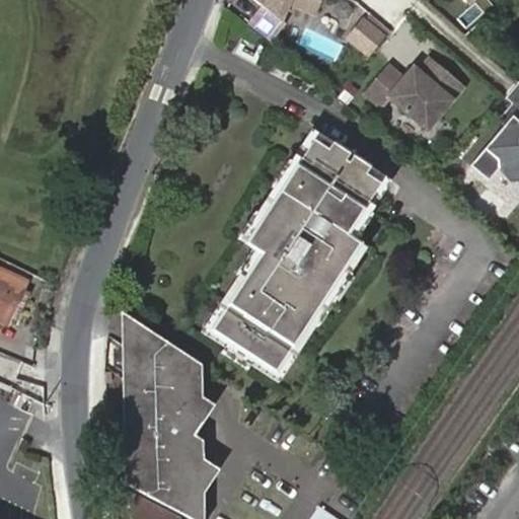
[(323,0),(258,0),(265,5),(248,24),(273,43),(288,25),(283,21),(291,3),(317,14),(323,0)]
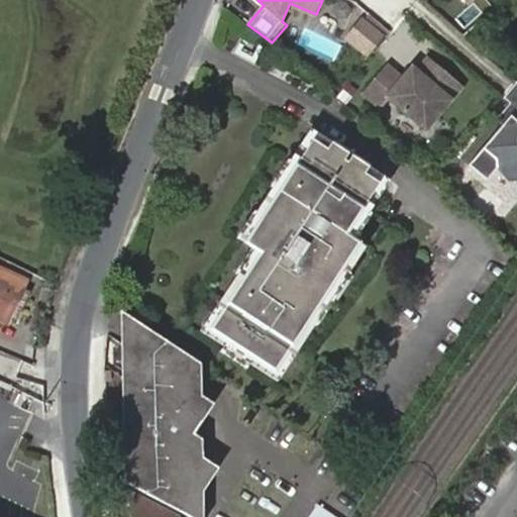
[(379,34),(360,20),(346,37),(365,52),(379,34)]
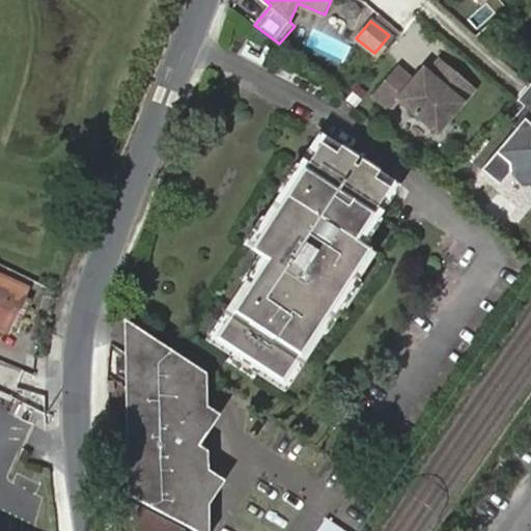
[(397,68),(373,96),(390,111),(398,101),(438,134),(474,90),(440,61),(428,74),(423,70),(414,82),(397,68)]
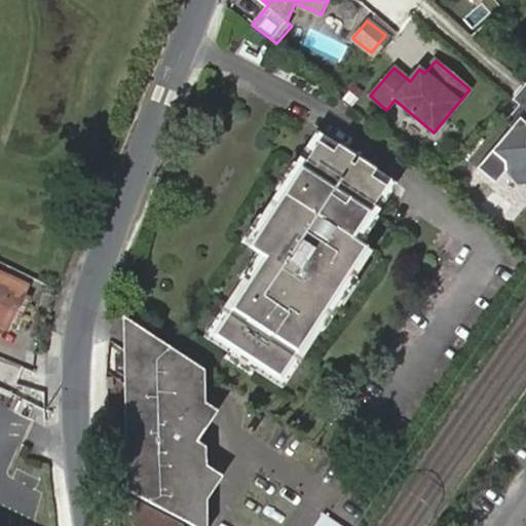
[(525,111),(479,167),(497,183),(508,171),(525,168),(525,111)]
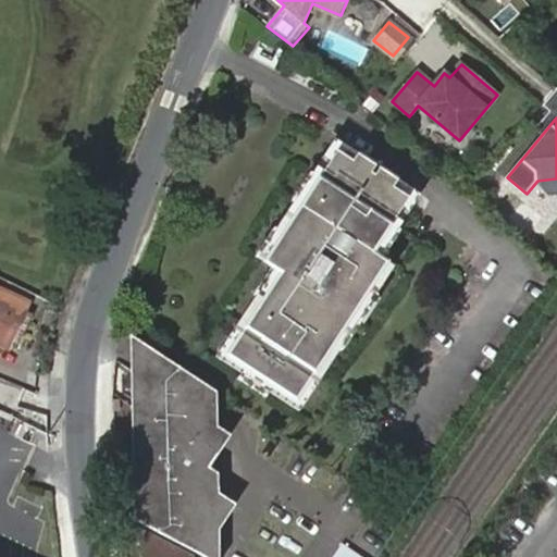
[(386,220),(399,226),(400,225),(420,190),(334,138),(310,172),(322,180),(305,208),(301,205),(284,235),(288,237),(271,265),(276,268),(289,276),(273,304),(267,300),(233,358),(305,399),(337,344),(334,342),(368,285),(371,287),(388,258),(383,255),(370,248),(386,220)]
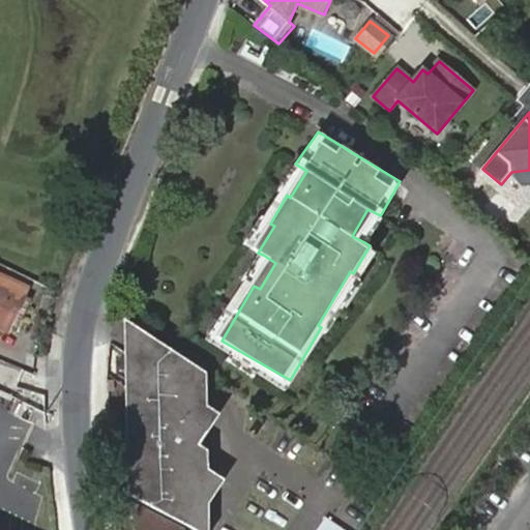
[(306,171),(295,164),(246,246),(258,253),(274,226),(270,224),(287,195),(290,198),(306,171)]
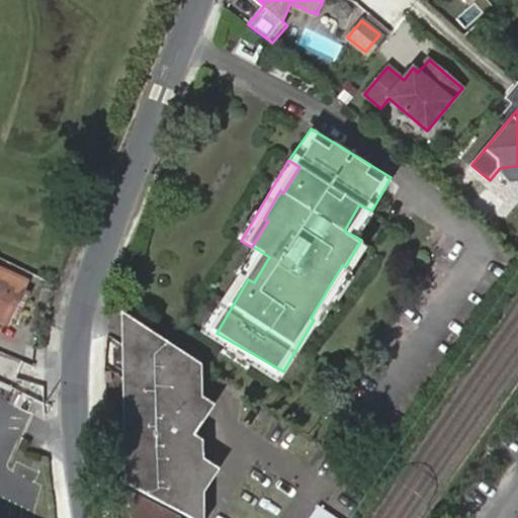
[(517,166),(500,168),(490,180),(517,177),(517,166)]
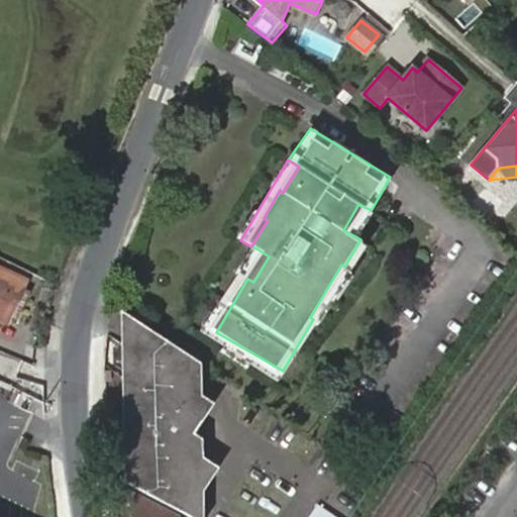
[(355,236),(371,210),(358,204),(343,230),(355,236)]
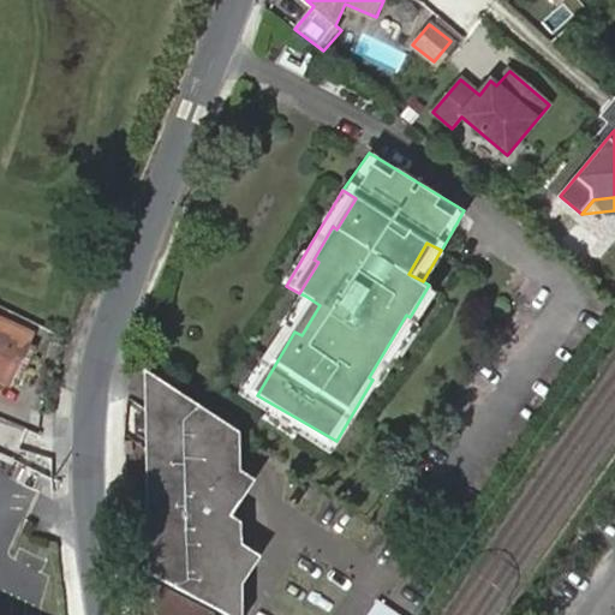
[(437,291),(429,285),(410,317),(406,315),(369,377),(372,380),(336,441),(257,395),(294,332),(302,335),(320,305),(305,296),(243,395),(275,416),(272,421),(303,439),(306,434),(338,453),(437,291)]
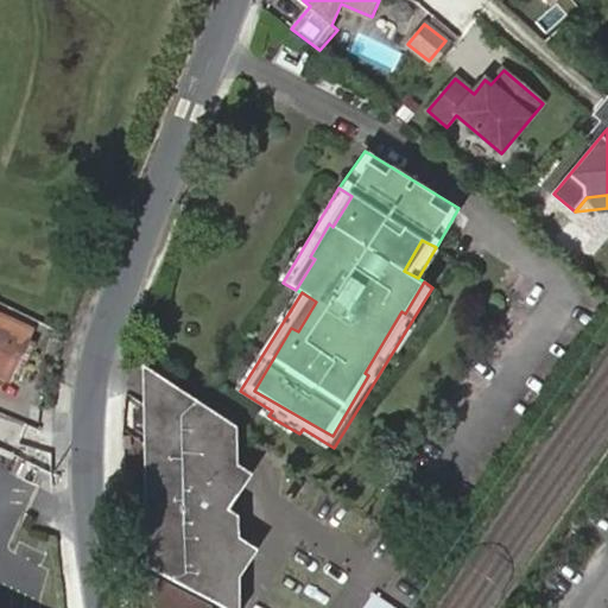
[(0,318),(29,331),(33,321),(0,304),(0,318)]
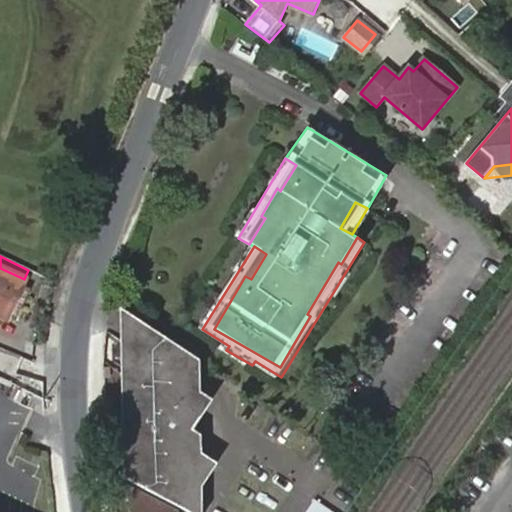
[(10,313),(23,285),(25,279),(24,279),(0,268),(0,315),(8,319),(10,313)]
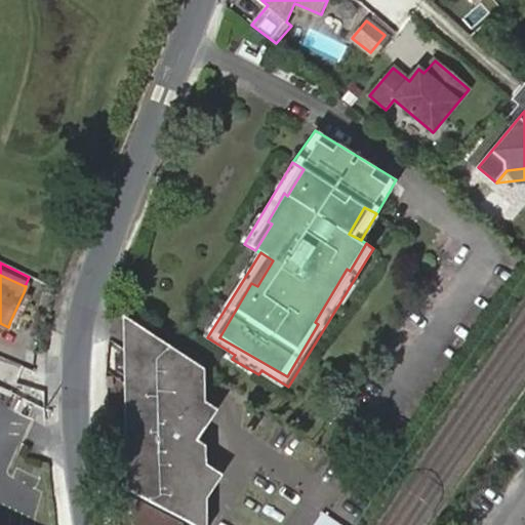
[(33,296),(24,292),(10,321),(19,325),(33,296)]
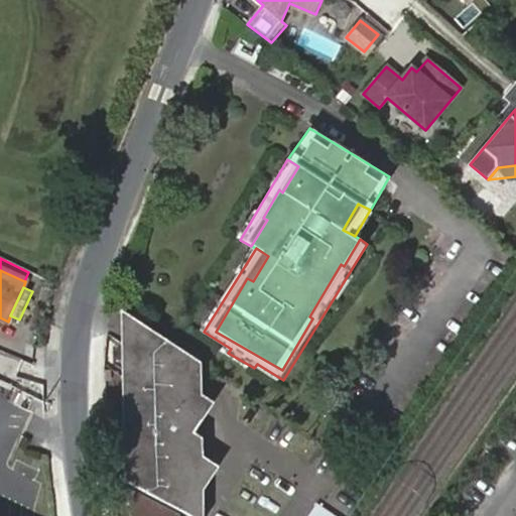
[(122,303),(120,485),(176,515),(200,515),(213,489),(228,466),(212,456),(210,437),(202,431),(222,401),(195,384),(195,351),(122,303)]
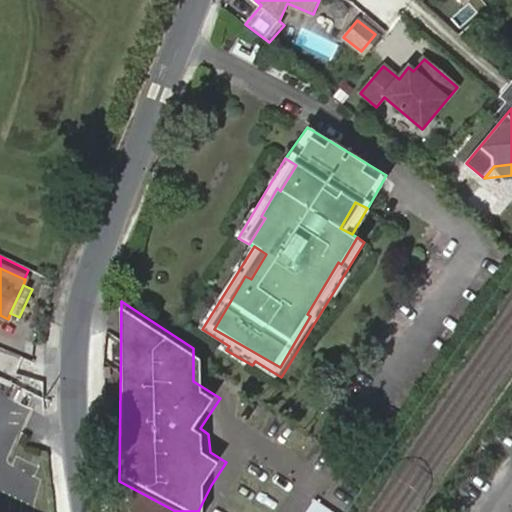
[(167,511),(120,485),(126,511),(167,511)]
